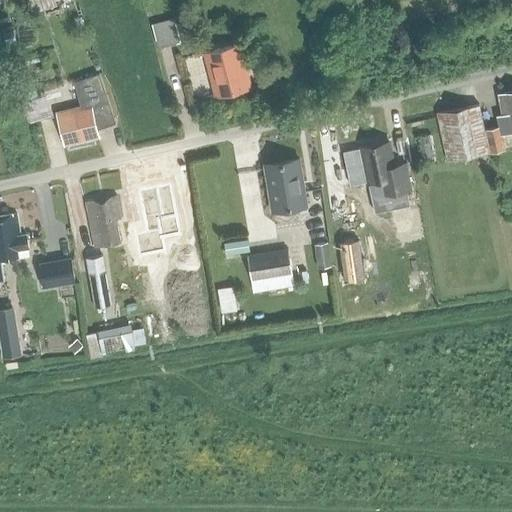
[(29,0),(34,13),(56,5),(54,0),(29,0)]
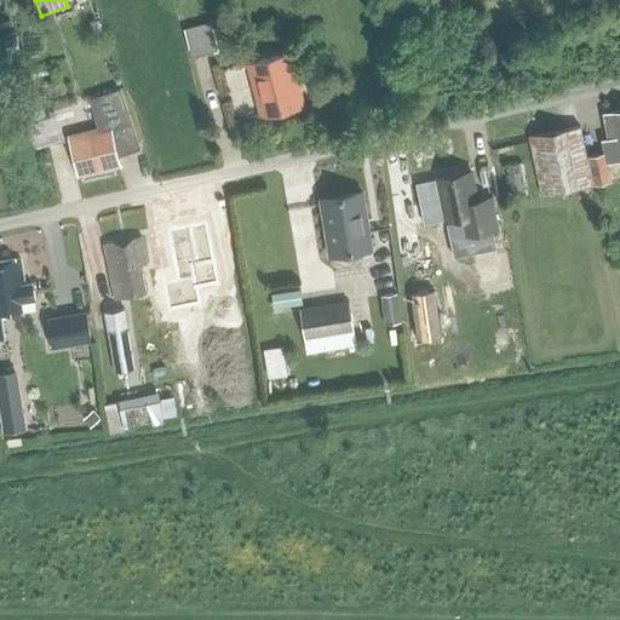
[(185,30),(193,57),(219,50),(212,23),(185,30)]
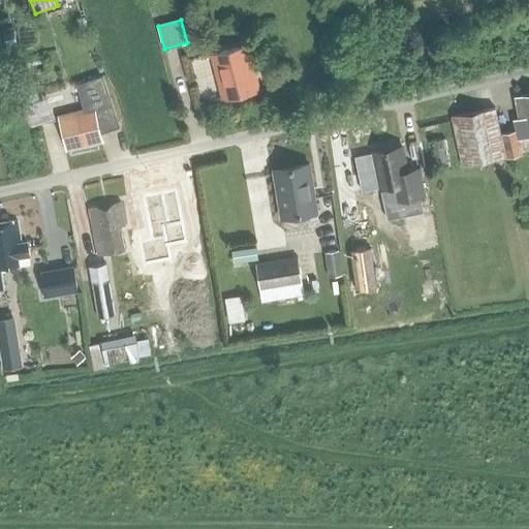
[(13,33),(4,36),(7,49),(17,45),(13,33)]
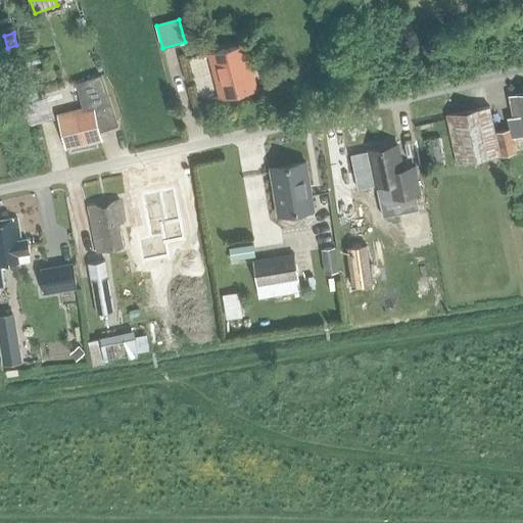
[(208,55),(220,100),(257,91),(246,46),(208,55)]
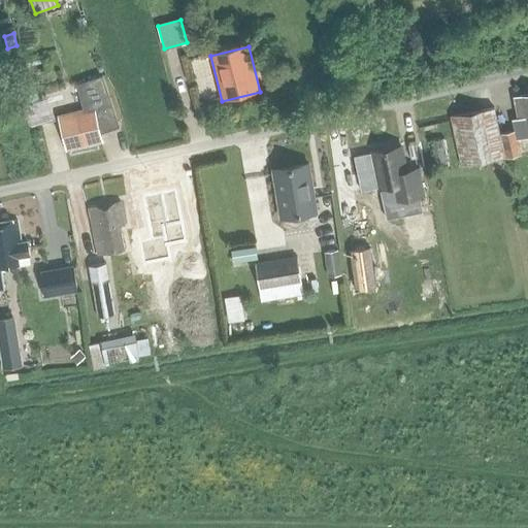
[(120,128),(102,76),(76,86),(85,114),(60,121),(67,151),(102,142),(100,134),(120,128)]
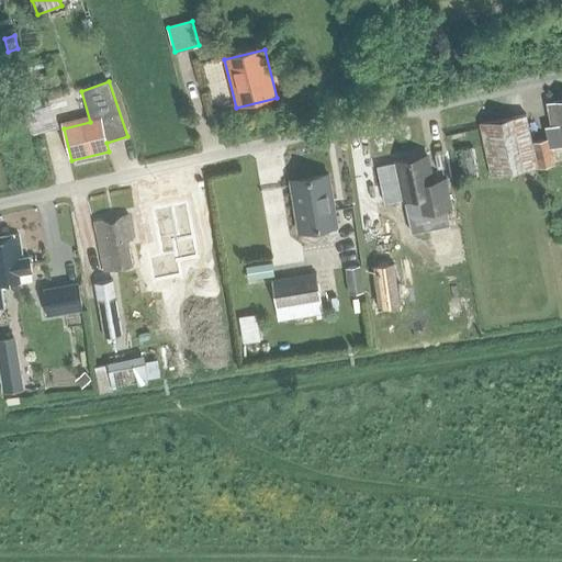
[(45,112),(38,90),(21,96),(29,117),(45,112)]
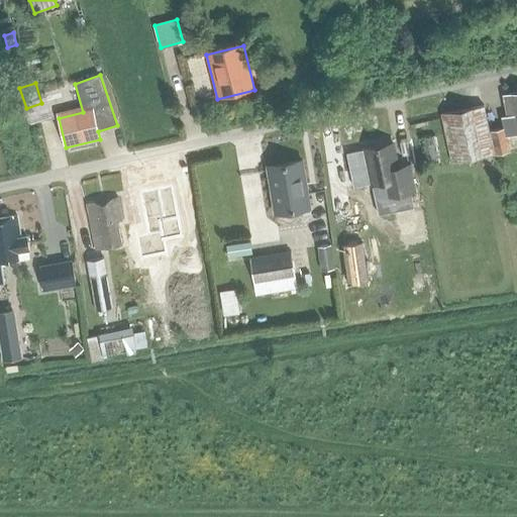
[(504,128),(490,131),(495,154),(510,151),(507,135),(516,133),(516,93),(505,96),(508,116),(502,117),(504,128)]
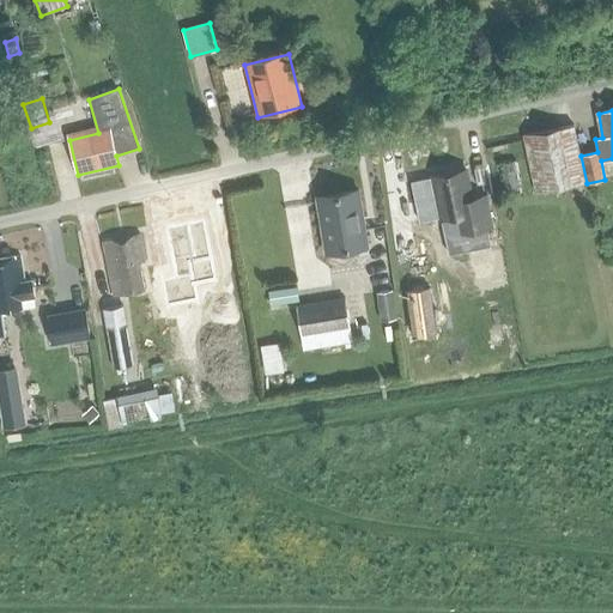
[(574,126),(523,135),(535,193),(587,183),(581,156),(574,126)]
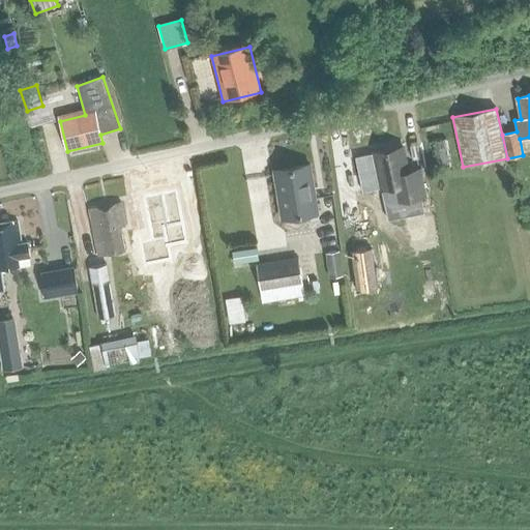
[(430,142),(435,169),(451,166),(447,139),(430,142)]
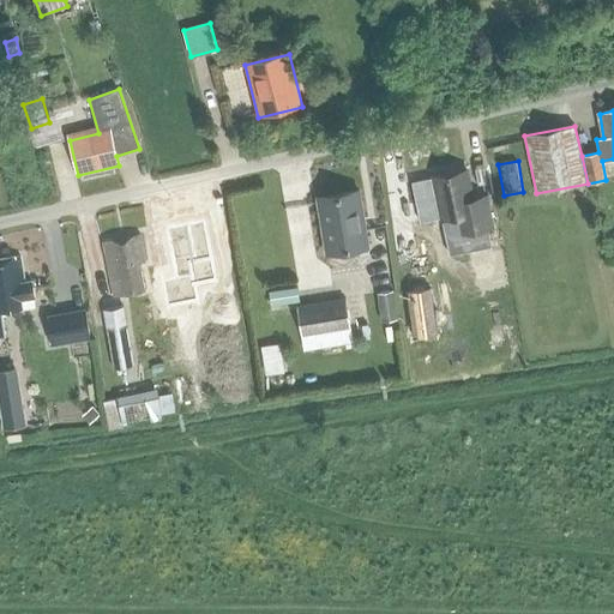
[(485,197),(473,199),(467,170),(434,178),(443,220),(458,216),(462,234),(492,228),(485,197)]
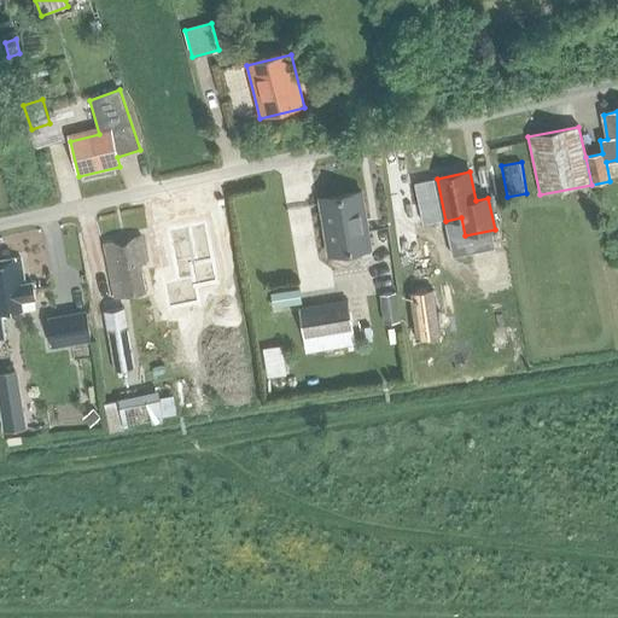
[(371,249),(362,193),(319,200),(328,256),(371,249)]
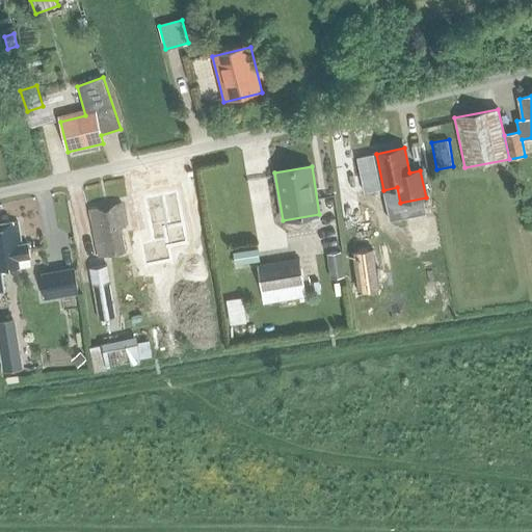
[(89,210),(99,258),(127,253),(122,229),(127,228),(122,204),(89,210)]
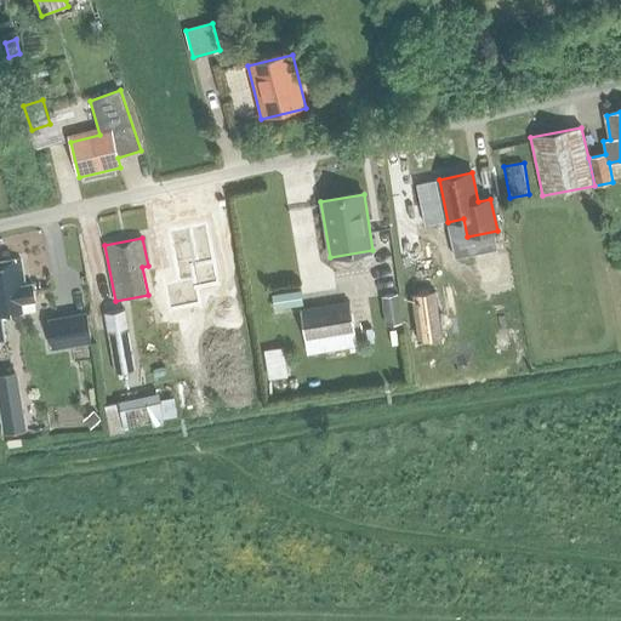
[(0,340),(6,340),(3,317),(22,314),(21,305),(35,302),(32,283),(26,284),(21,260),(0,263),(0,340)]
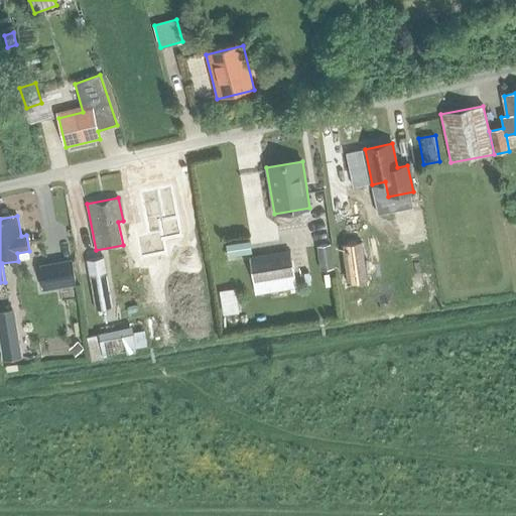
[(250,243),(227,246),(229,257),(251,254),(250,243)]
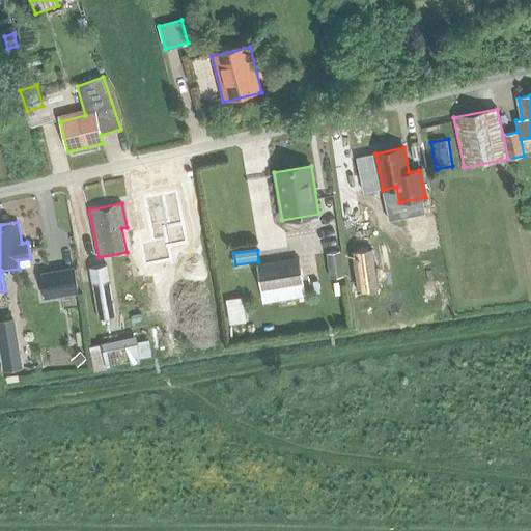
[(327,253),(330,278),(344,276),(340,252),(327,253)]
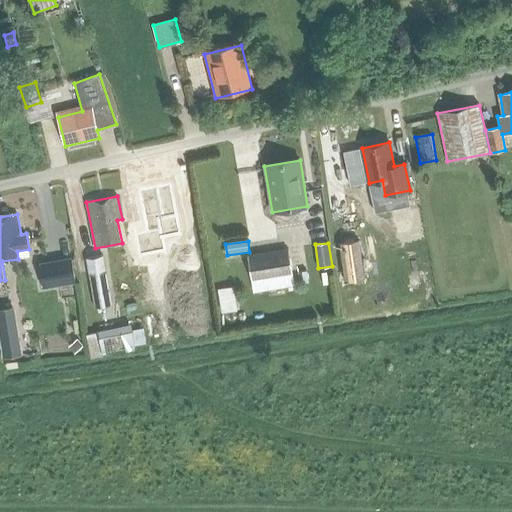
[(293,275),(289,249),(248,254),(252,280),(293,275)]
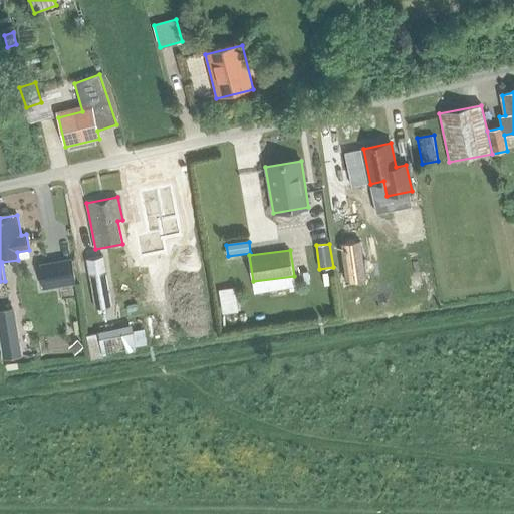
[(87,259),(95,309),(112,306),(104,257),(87,259)]
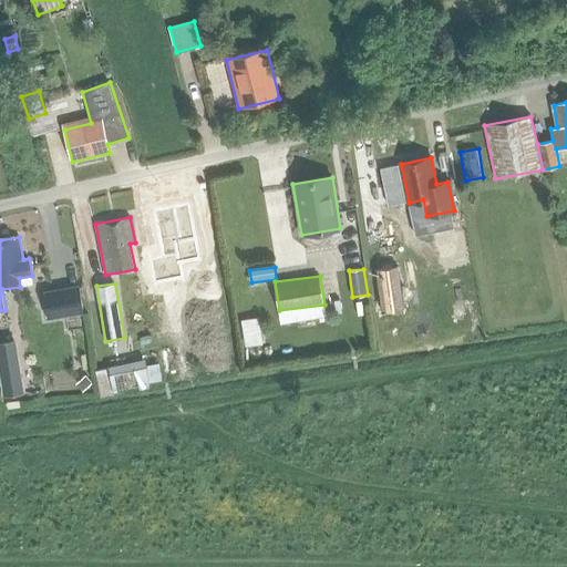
[(44,295),(48,317),(84,311),(80,288),(44,295)]
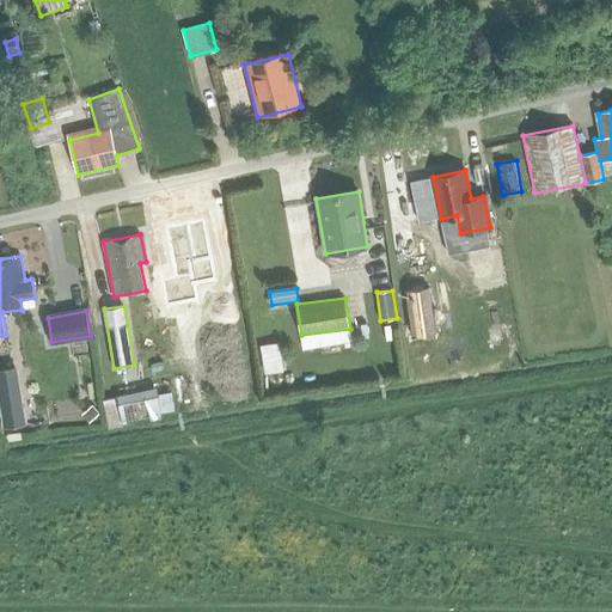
[(350,329),(301,335),(304,349),(352,343),(350,329)]
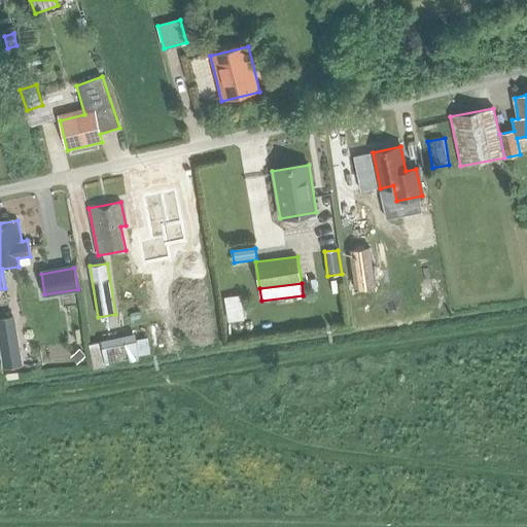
[(23,365),(15,316),(0,318),(0,351),(3,369),(23,365)]
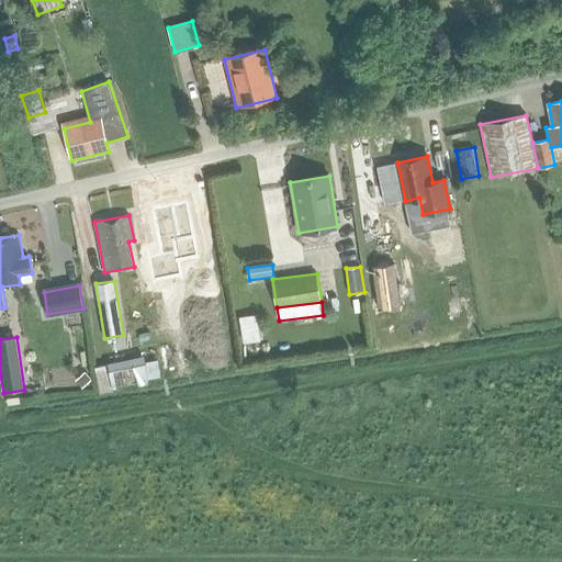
[(113,390),(149,383),(148,379),(145,363),(109,370),(113,390)]
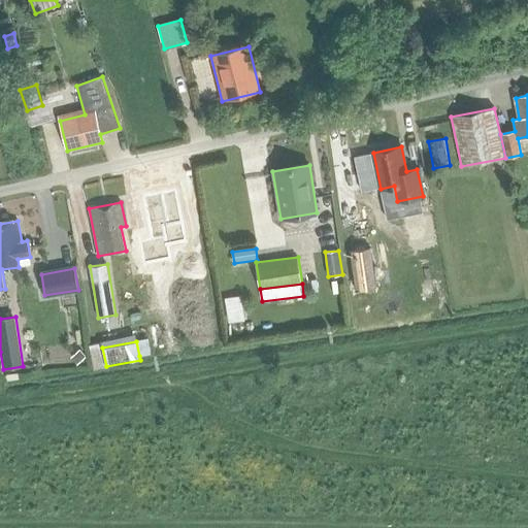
[(101,343),(90,345),(94,369),(106,366),(102,348),(101,343)]
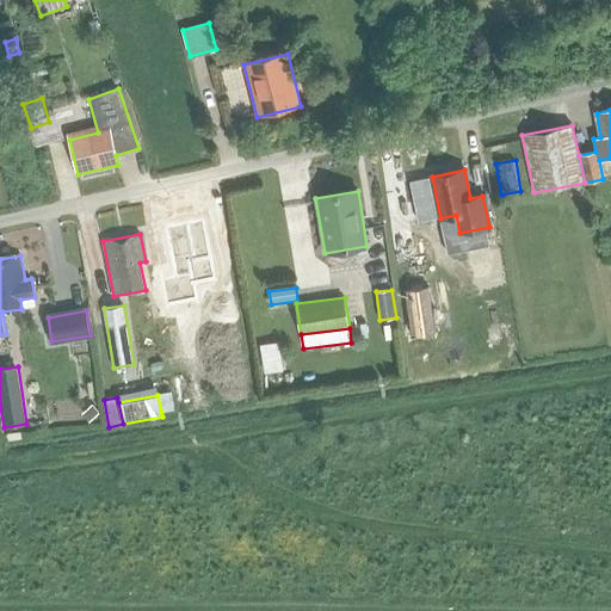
[(93,408),(84,415),(88,423),(98,414),(93,408)]
